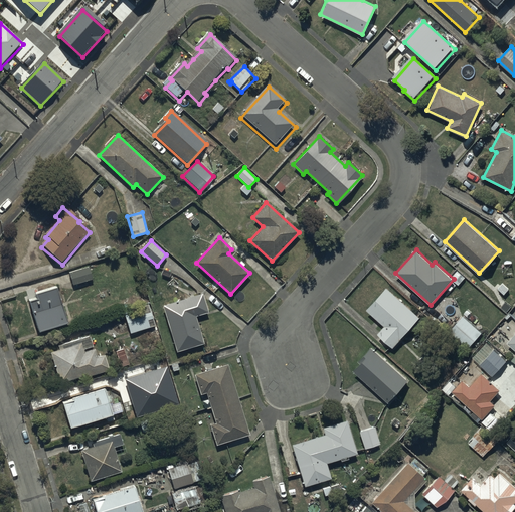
[(94,282),(90,270),(70,277),(74,289),(94,282)]
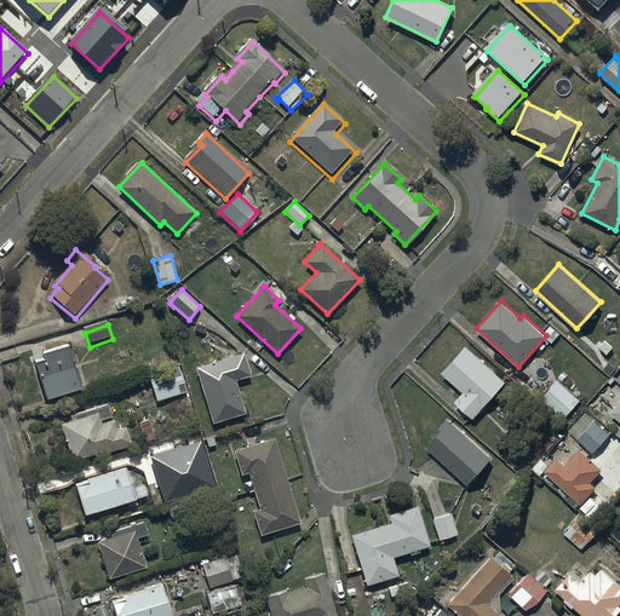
[(505,381),(465,345),(441,373),(463,392),(455,401),(474,416),(505,381)]
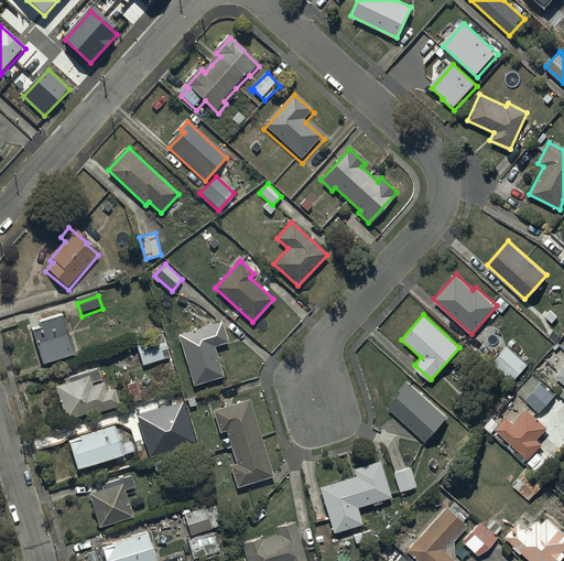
[(74,357),(61,319),(39,326),(41,331),(32,334),(43,368),(74,357)]
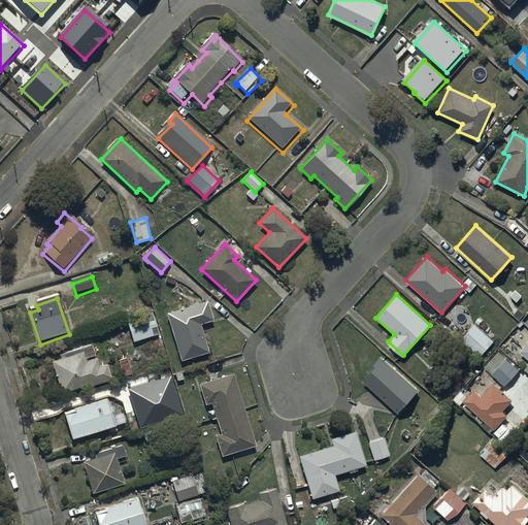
[(208,300),(167,313),(182,360),(209,352),(200,324),(213,320),(208,300)]
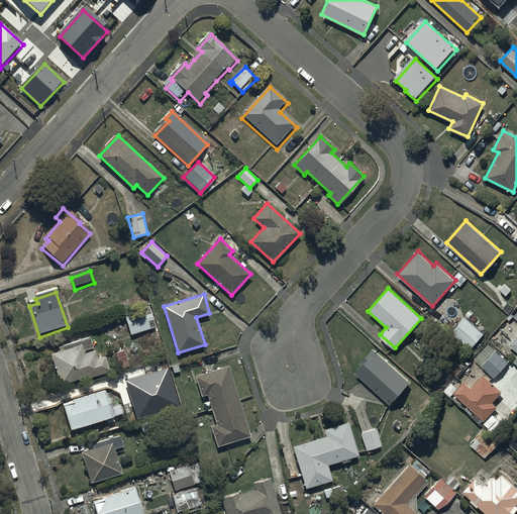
[(125,316),(131,337),(157,330),(150,309),(125,316)]
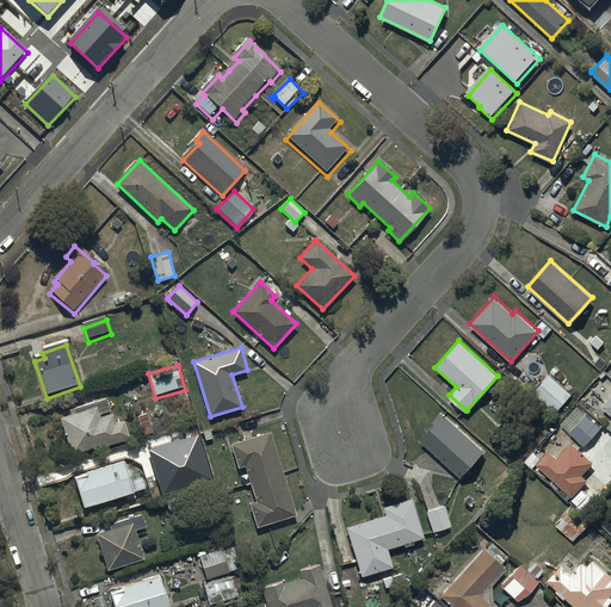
[(572,395),(549,375),(534,392),(555,413),(572,395)]
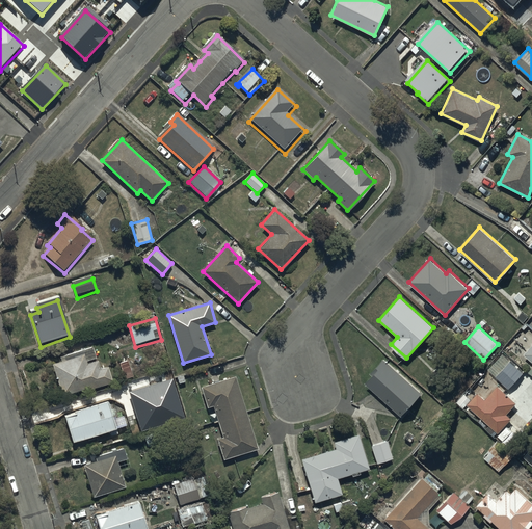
[(62,365),(54,368),(63,400),(91,391),(91,393),(113,386),(109,370),(101,373),(98,364),(97,365),(96,362),(97,362),(94,350),(61,361),(62,365)]
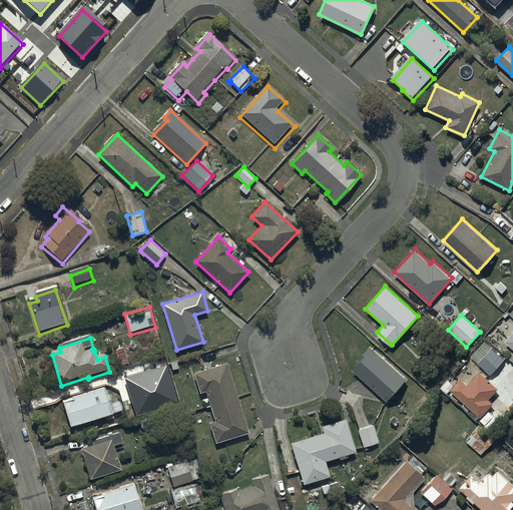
[(406,379),(369,346),(357,360),(359,361),(352,369),(388,400),(406,379)]
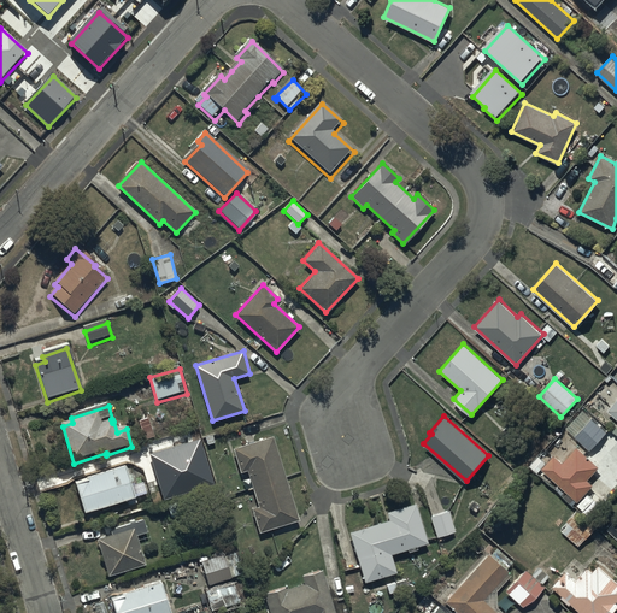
[(150,422),(140,425),(146,443),(156,440),(150,422)]
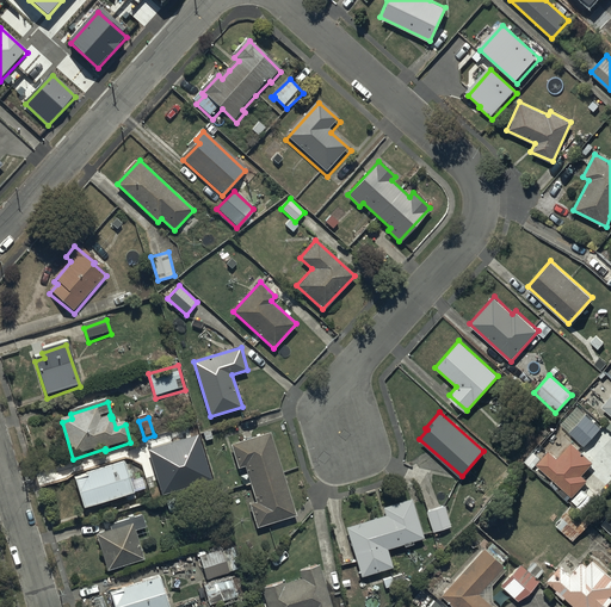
[(296,515),(269,432),(229,445),(238,468),(244,465),(255,502),(248,505),(257,527),(296,515)]
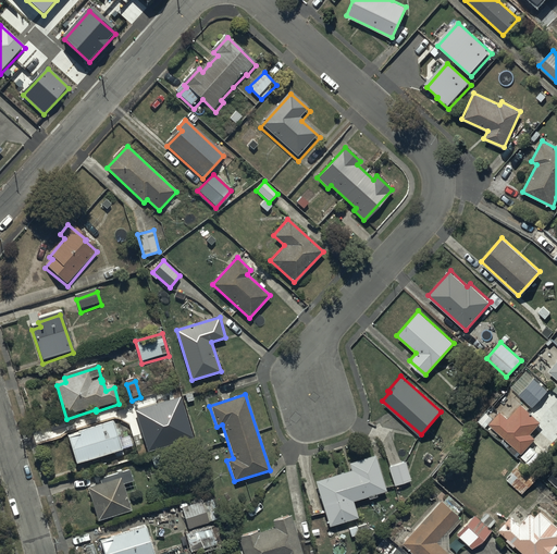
[(195,441),(182,399),(136,413),(149,455),(195,441)]
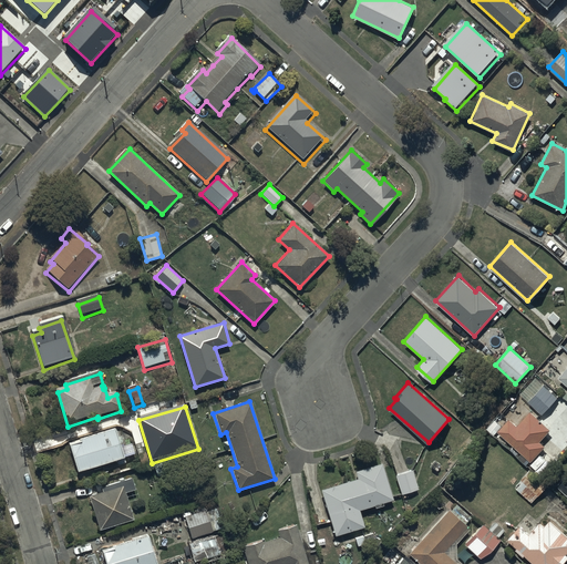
[(531,460),(526,464),(542,478),(556,462),(543,449),(545,447),(539,441),(550,429),(531,411),(517,427),(508,419),(497,431),(531,460)]
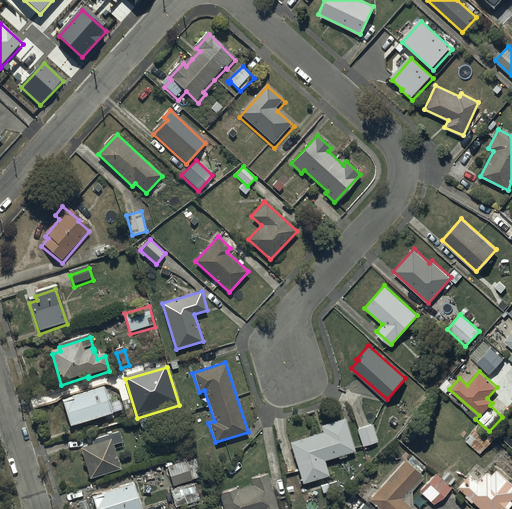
[(106,390),(64,404),(71,428),(122,413),(119,403),(110,406),(106,390)]
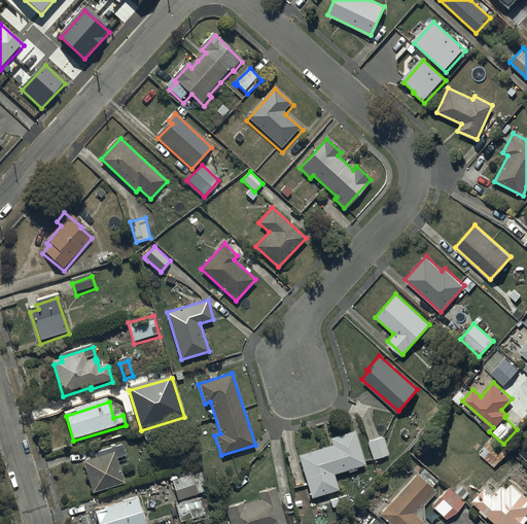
[(332,444),(297,454),(311,498),(339,490),(334,474),(347,469),(348,472),(355,469),(355,467),(365,464),(355,429),(330,437),(332,444)]
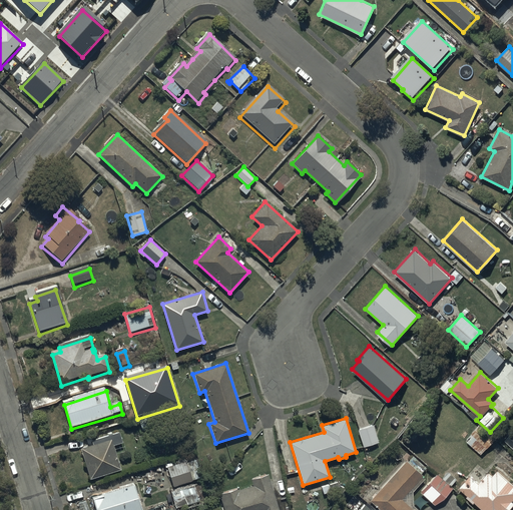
[(496,439),(480,425),(466,441),(481,455),(496,439)]
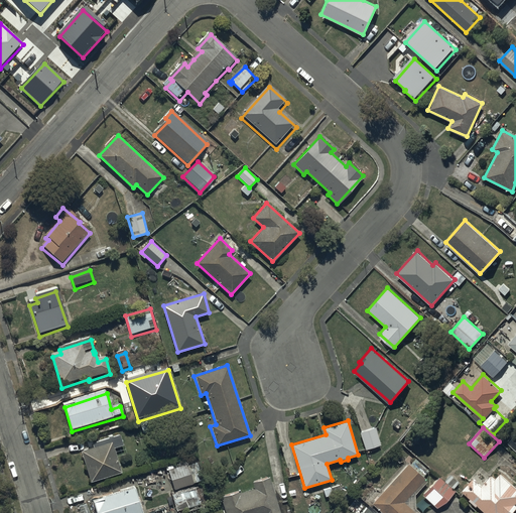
[(375,428),(360,433),(365,451),(380,446),(375,428)]
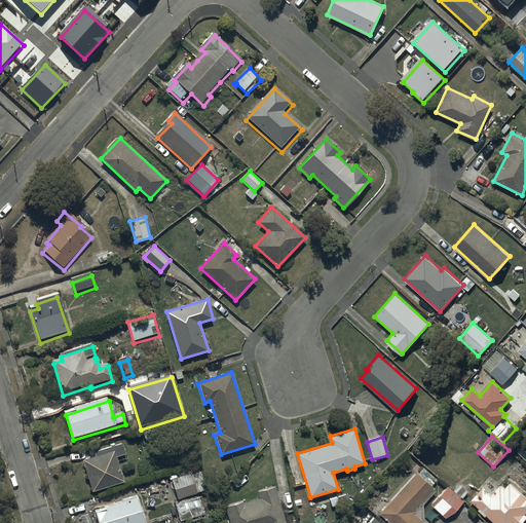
[(525,443),(524,442),(516,451),(525,460),(525,443)]
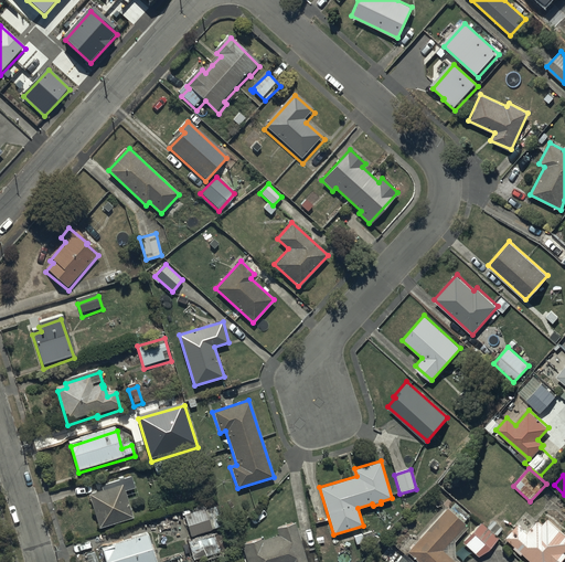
[(103,489),(89,492),(99,528),(134,518),(125,489),(135,487),(131,476),(102,485),(103,489)]
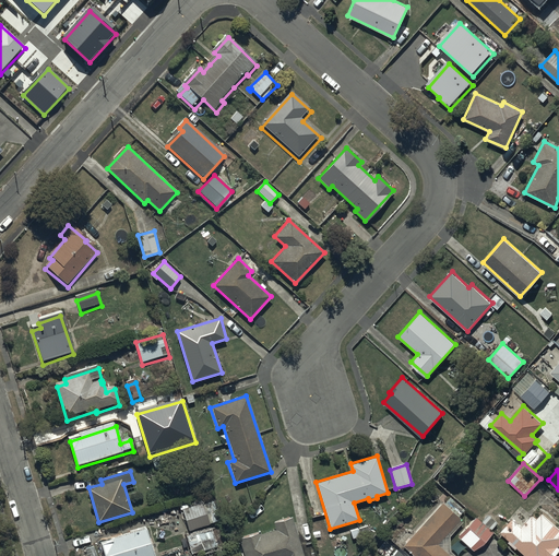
[(444,505),(441,503),(402,546),(412,555),(454,555),(450,552),(449,536),(462,522),(459,520),(460,519),(458,517),(464,511),(451,498),(444,505)]
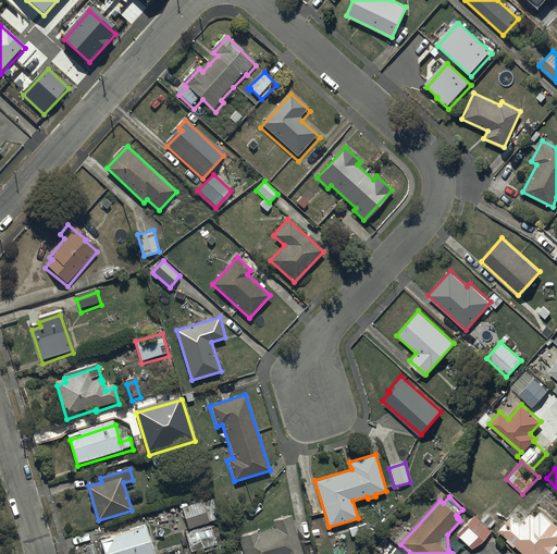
[(181,508),(182,508),(188,529),(221,518),(214,497),(194,504),(194,501),(180,505),(181,508)]
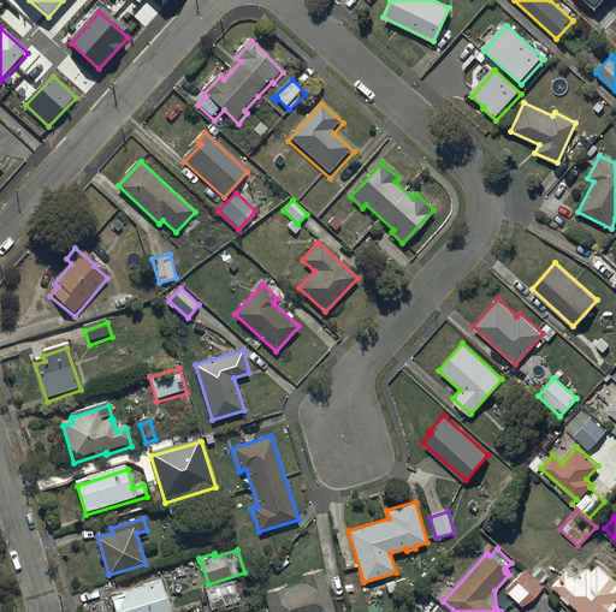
[(575,578),(566,570),(551,584),(562,594),(561,595),(569,602),(570,601),(581,611),(610,611),(615,605),(615,600),(615,598),(615,581),(598,564),(592,571),(586,566),(575,578)]
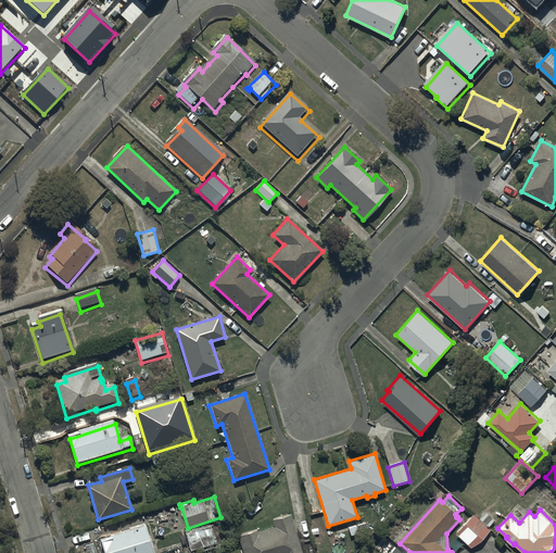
[(479,520),(472,514),(455,535),(471,549),(489,530),(487,528),(494,520),(485,513),(479,520)]
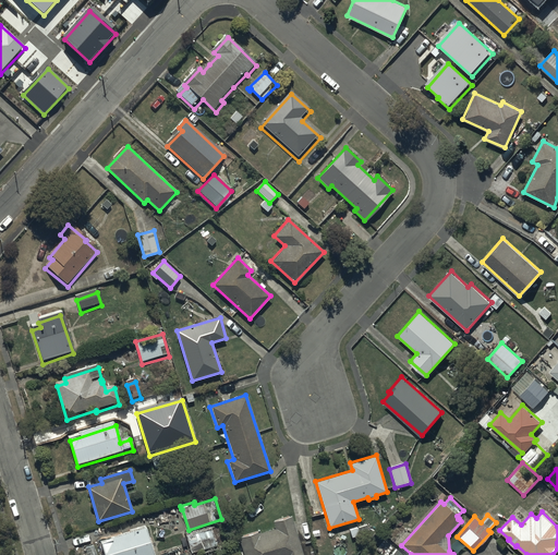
[(258,531),(239,537),(243,554),(302,554),(291,516),(273,521),(275,528),(258,533),(258,531)]
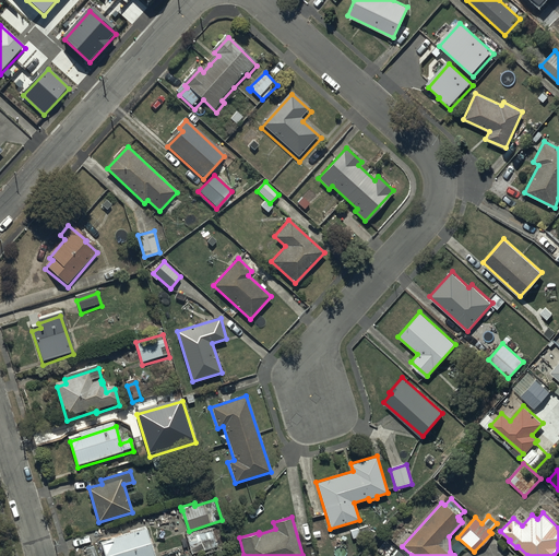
[(147,528),(100,542),(105,555),(156,555),(147,528)]
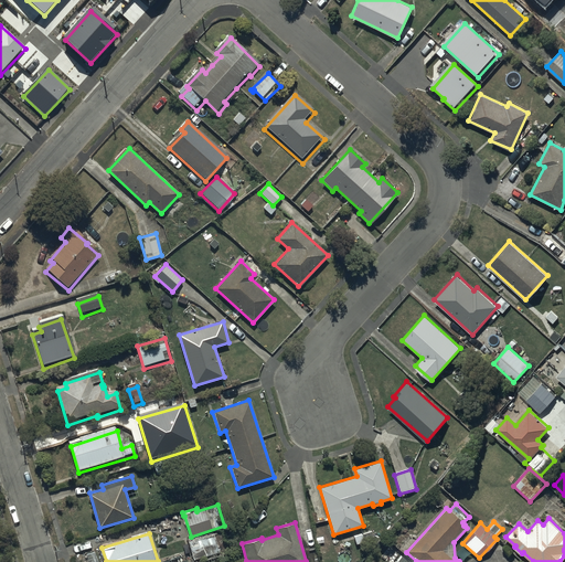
[(214,534),(189,542),(194,561),(198,561),(220,554),(214,534)]
